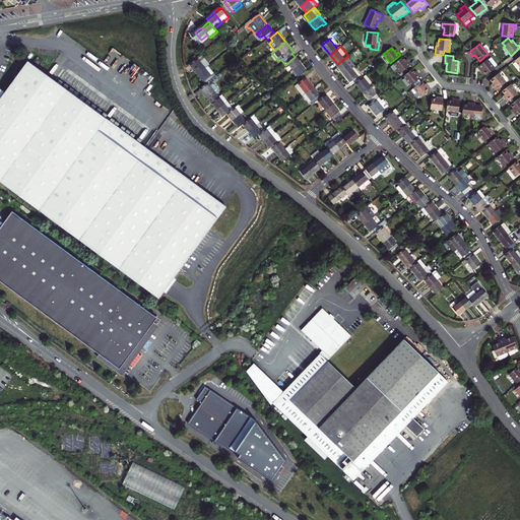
[(341,70),(345,74),(352,69),(355,66),(347,57),(337,64),(341,70)]
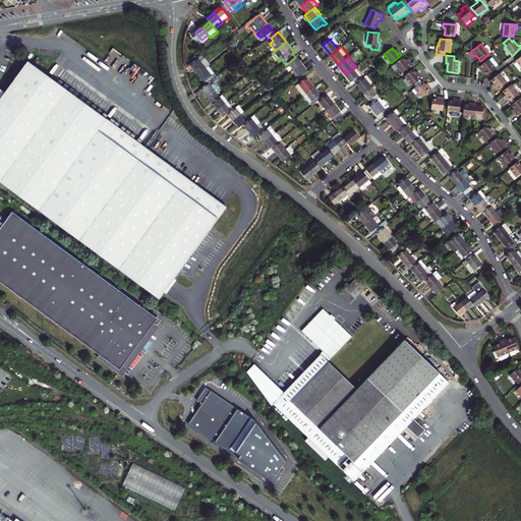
[(207,68),(199,58),(191,64),(195,70),(199,74),(207,68)]
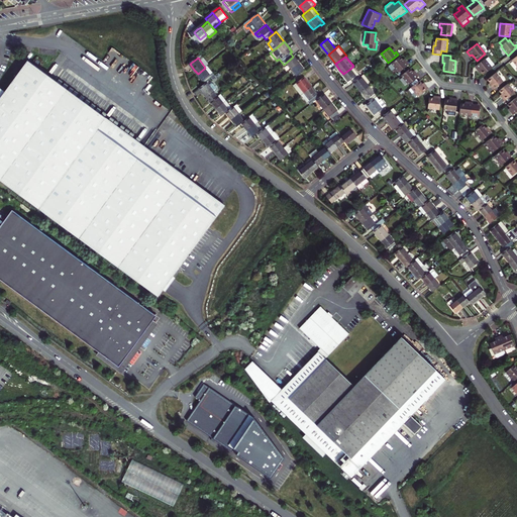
[(295,62),(292,58),(285,64),(291,71),(297,65),(295,62)]
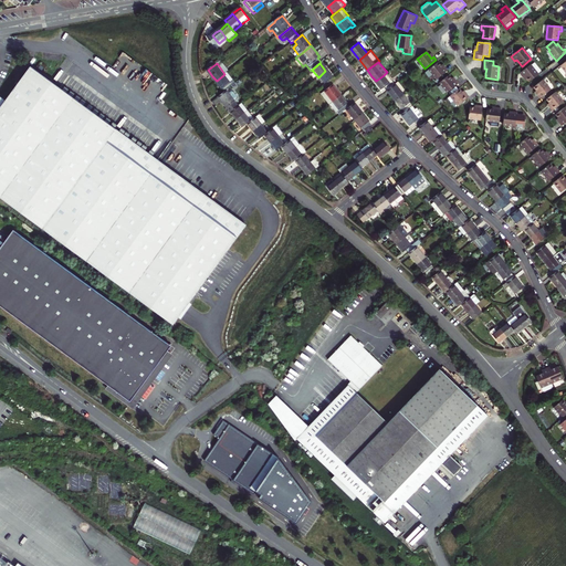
[(441,66),(438,63),(426,73),(429,77),(432,74),(437,80),(438,79),(440,76),(448,71),(446,67),(443,69),(441,66)]
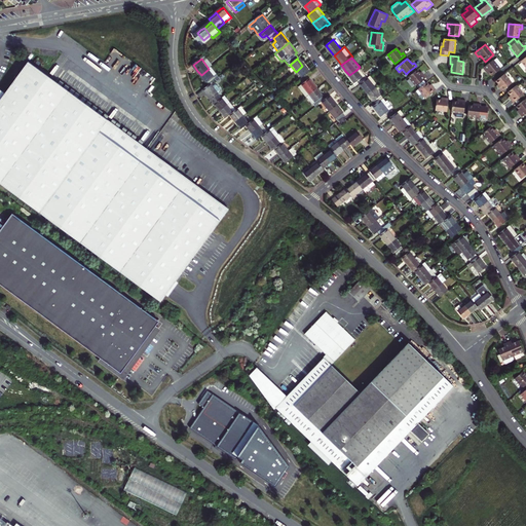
[(488,73),(491,77),(500,70),(493,61),(482,69),(485,72),(486,71),(488,73)]
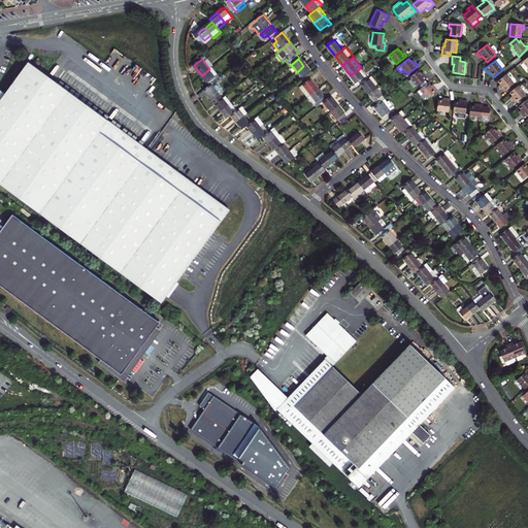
[(0,187),(122,277),(157,303),(163,295),(173,282),(179,273),(191,258),(211,231),(227,210),(45,77),(27,64),(25,62),(21,68),(14,76),(1,94),(0,93),(0,187)]
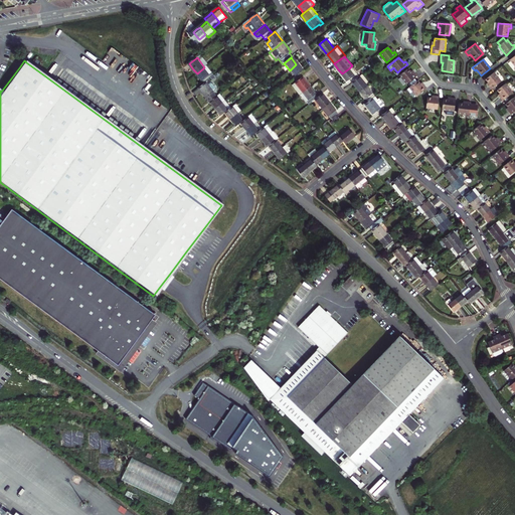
[(296,64),(290,70),(296,77),(300,74),(299,73),(302,71),(300,68),(296,64)]
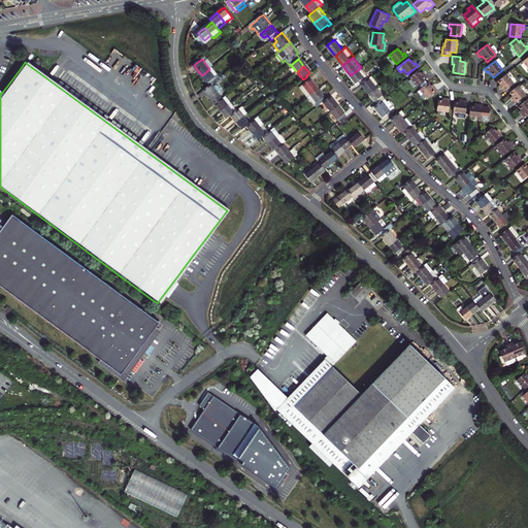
[(221,77),(212,67),(209,69),(218,79),(221,77)]
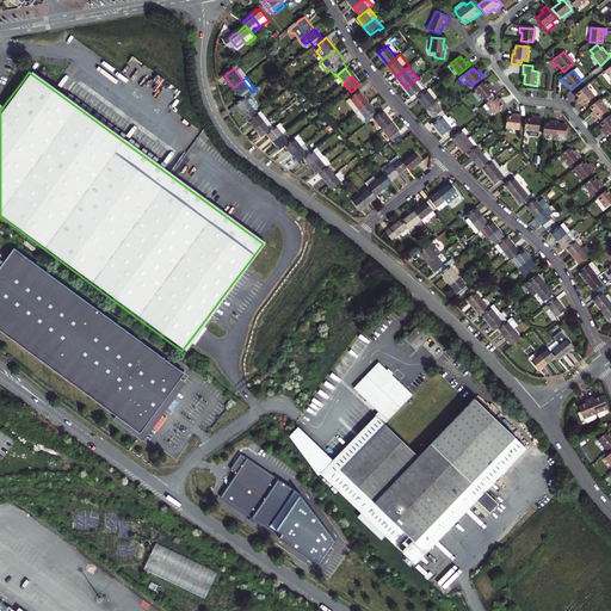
[(252,92),(242,80),(234,87),(239,93),(244,99),(246,97),(252,92)]
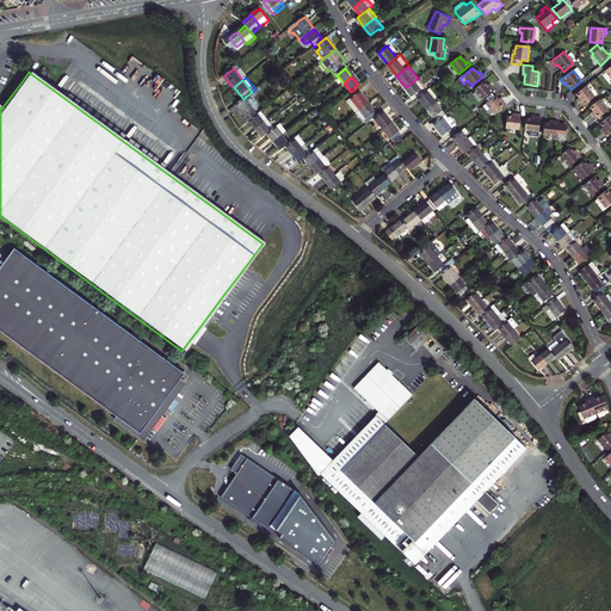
[(425,86),(421,90),(414,81),(406,87),(411,93),(413,96),(415,93),(419,97),(427,90),(425,86)]
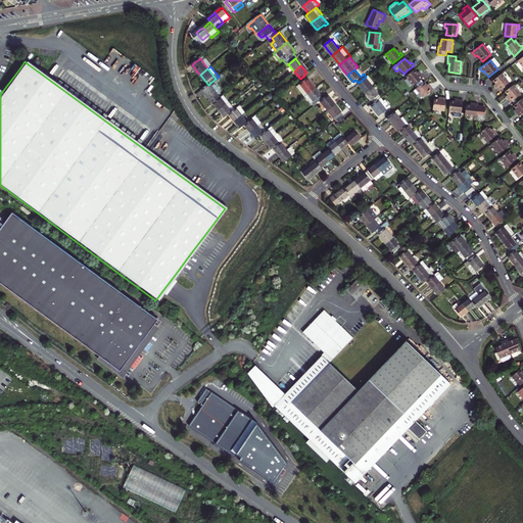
[(413,86),(424,78),(421,75),(420,76),(418,74),(415,70),(406,77),(413,86)]
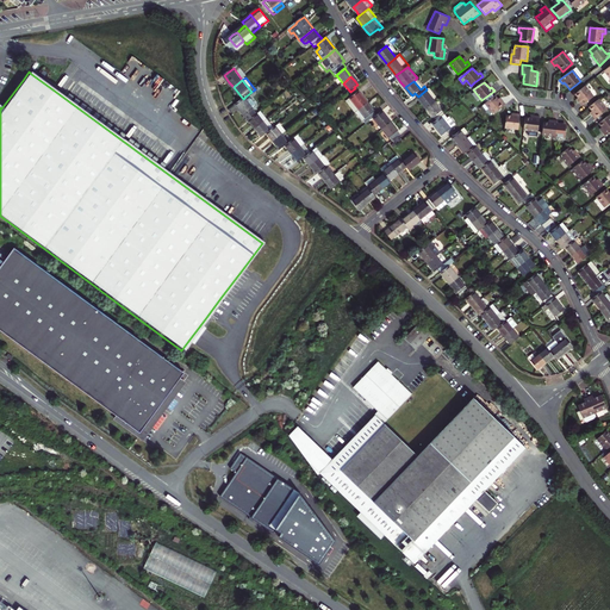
[(582,107),(593,98),(584,87),(574,95),(578,99),(580,103),(578,104),(582,107)]
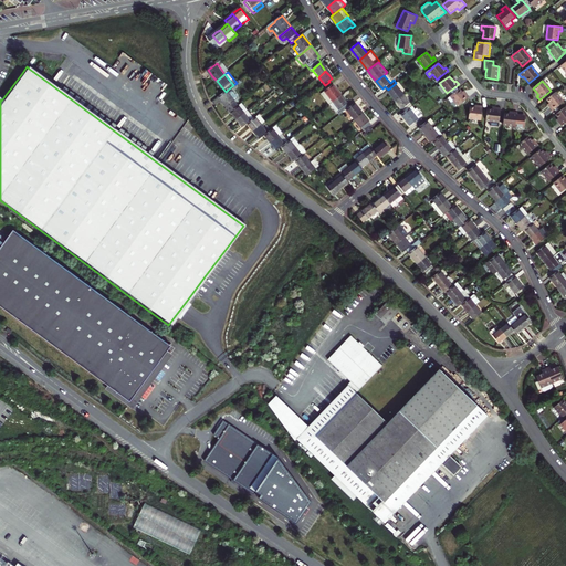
[(392,96),(397,101),(405,94),(396,83),(388,90),(392,96)]
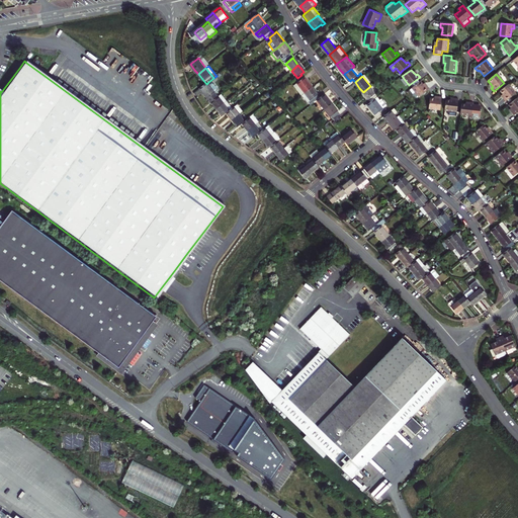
[(296,85),(293,87),(301,97),(304,94),(311,88),(307,84),(304,79),(296,85)]
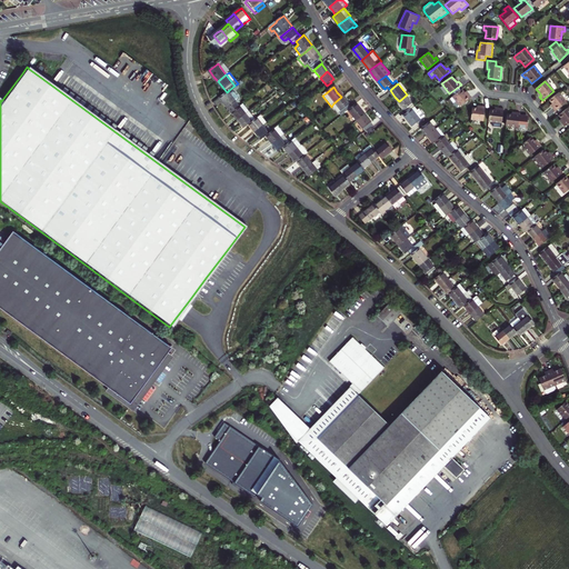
[(229,90),(227,92),(221,97),(227,105),(229,108),(228,109),(231,113),(232,112),(240,107),(237,102),(238,101),(237,101),(239,99),(239,98),(236,92),(233,92),(231,95),(229,90)]
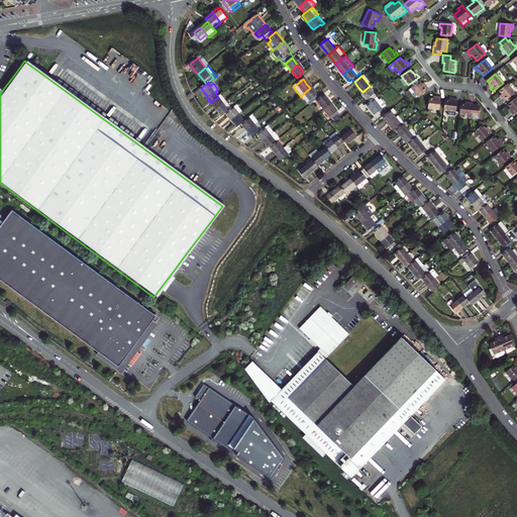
[(413,92),(418,97),(428,89),(426,86),(424,87),(422,85),(419,82),(411,88),(413,92)]
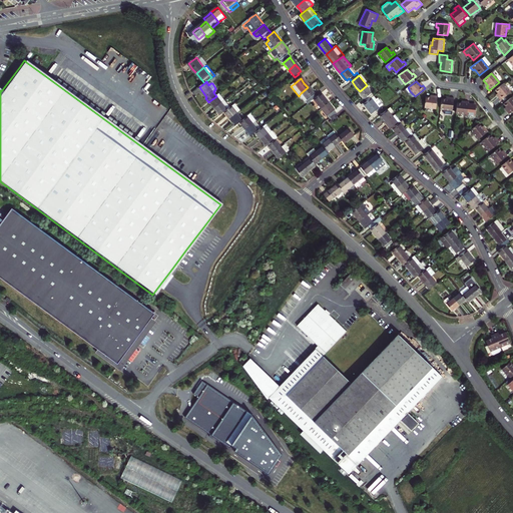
[(499,96),(498,98),(500,100),(510,92),(503,84),(495,91),(497,94),(499,96)]
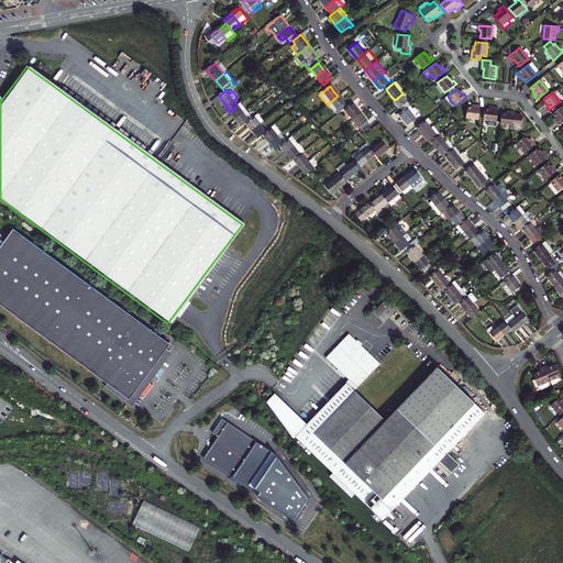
[(399,106),(403,110),(411,105),(403,94),(395,100),(399,106)]
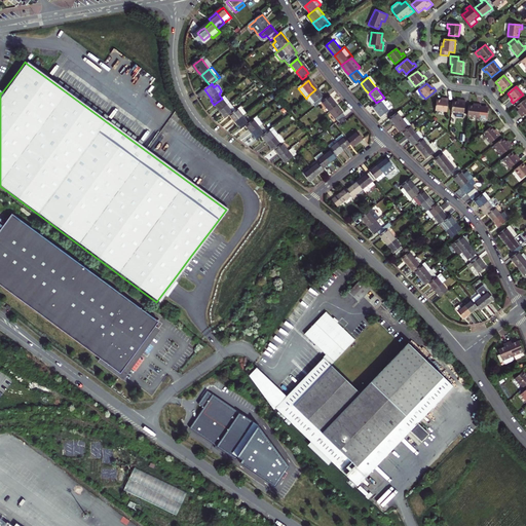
[(308,96),(316,105),(320,103),(324,100),(320,95),(315,89),(308,96)]
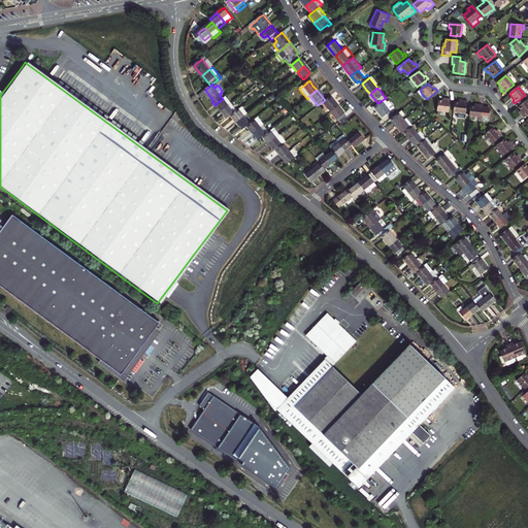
[(229,105),(232,103),(226,96),(224,98),(229,105)]
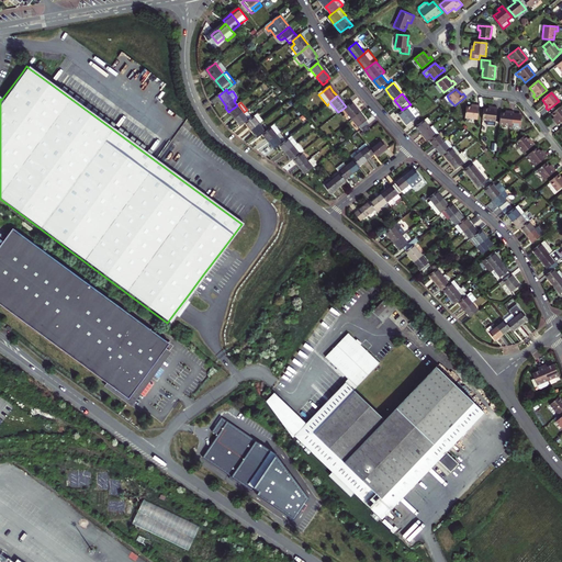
[(346,107),(341,110),(350,120),(358,114),(355,109),(349,103),(346,107)]
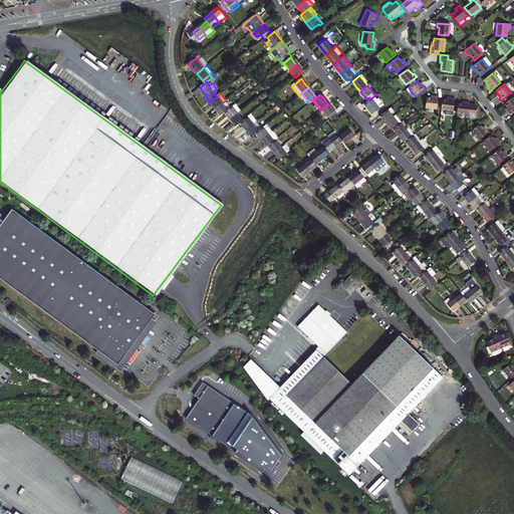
[(217,96),(210,101),(214,105),(216,108),(223,102),(218,95),(217,96)]
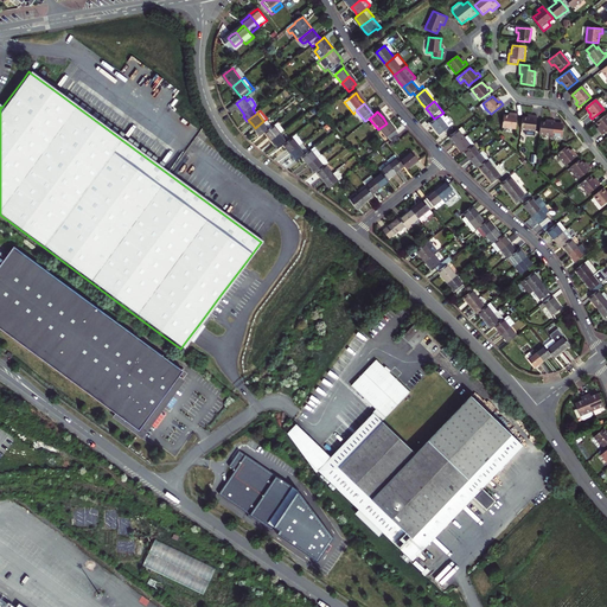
[(443,113),(434,119),(432,121),(436,128),(441,134),(453,125),(443,113)]
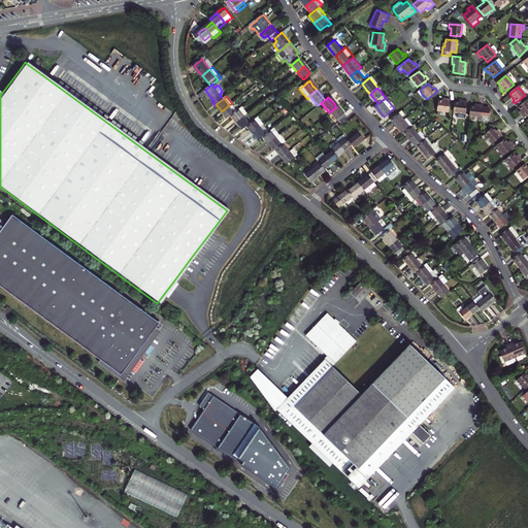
[(442,101),(438,100),(437,111),(450,112),(451,100),(446,99),(446,101),(442,101)]
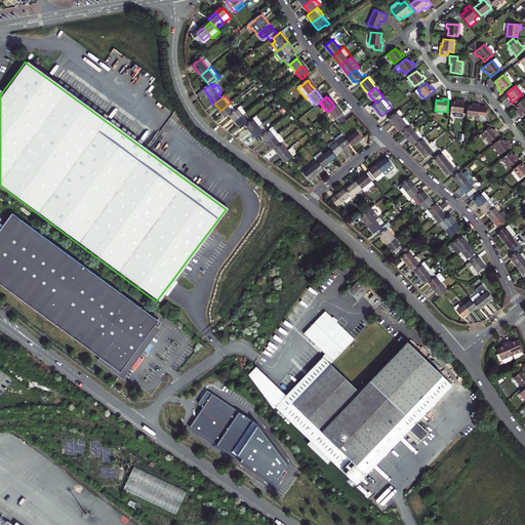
[(456,103),(452,102),(450,113),(456,114),(455,117),(463,118),(466,102),(460,101),(459,103),(456,103)]
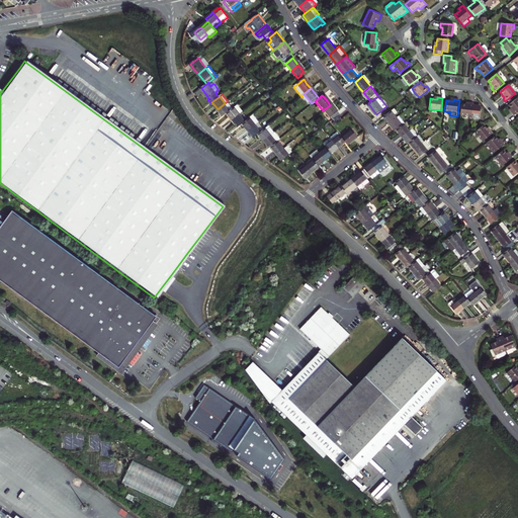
[(511,109),(513,111),(511,113),(514,116),(517,111),(517,100),(517,99),(508,105),(511,109)]
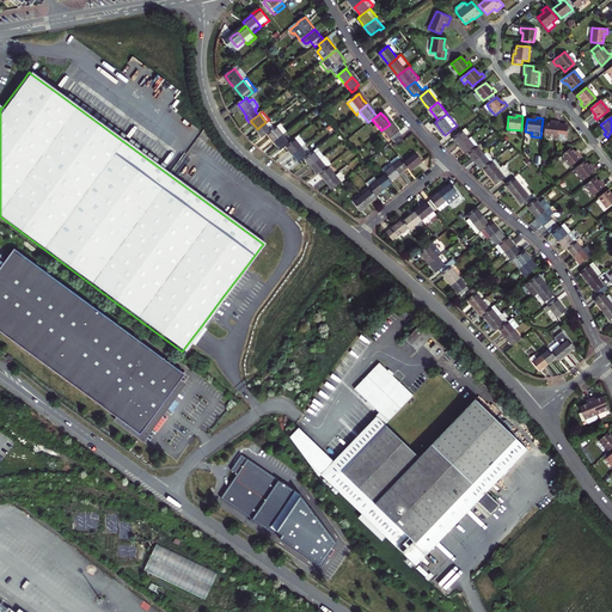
[(275,128),(269,120),(265,122),(271,130),(275,128)]
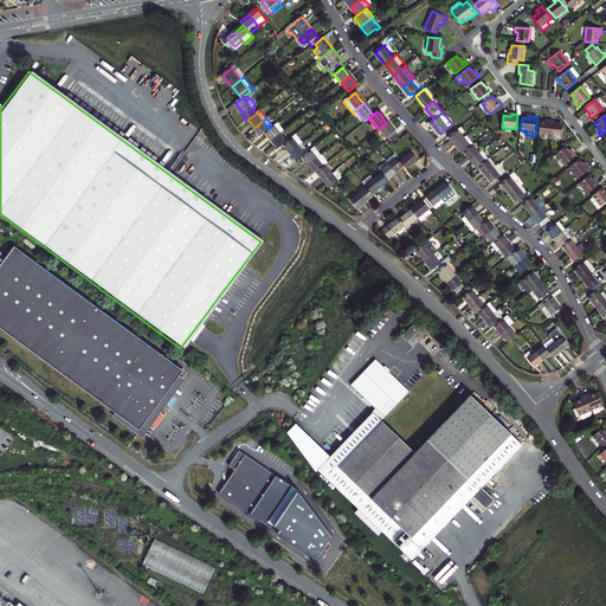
[(263,121),(255,128),(258,133),(260,136),(266,131),(269,129),(263,121)]
